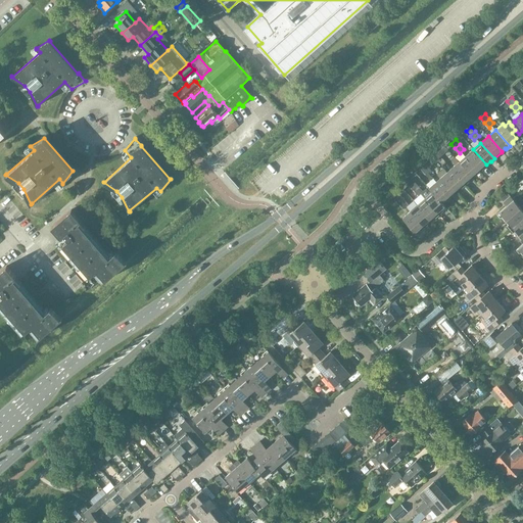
[(444,146),(437,153),(440,156),(448,150),(444,146)]
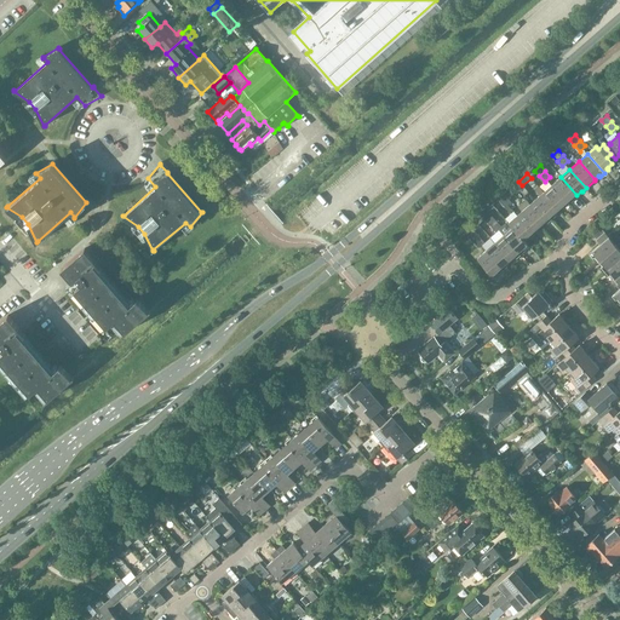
[(561,177),(552,184),(569,204),(578,196),(561,177)]
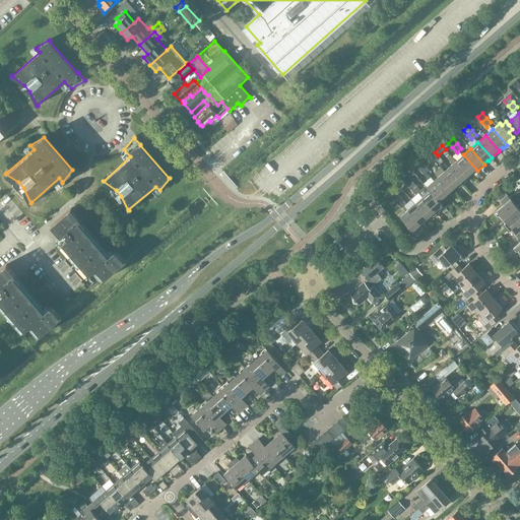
[(435,152),(428,158),(431,163),(438,155),(435,152)]
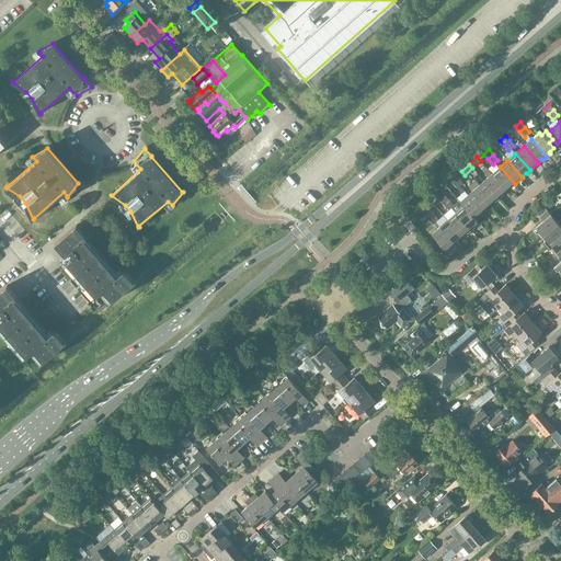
[(500,167),(492,174),(506,191),(510,186),(511,187),(515,184),(500,167)]
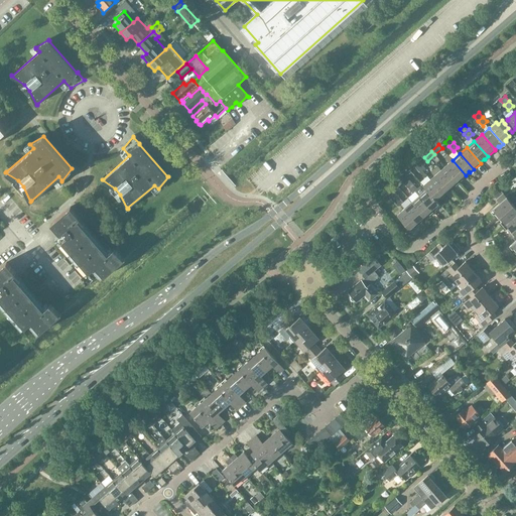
[(448,163),(445,166),(459,182),(463,179),(462,178),(466,175),(453,160),(449,156),(445,159),(448,163)]
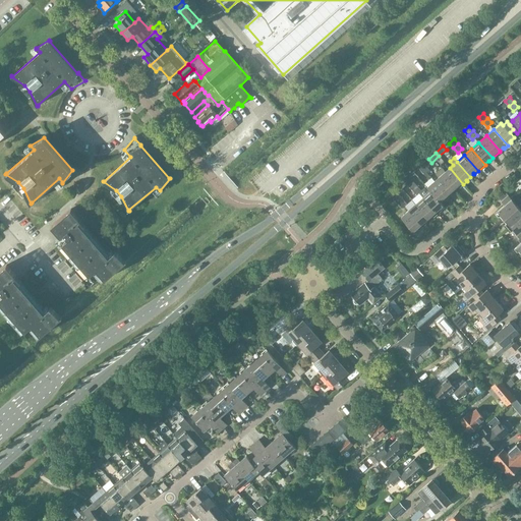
[(422,167),(419,169),(424,174),(428,169),(427,167),(428,166),(431,163),(428,159),(420,165),(422,167)]
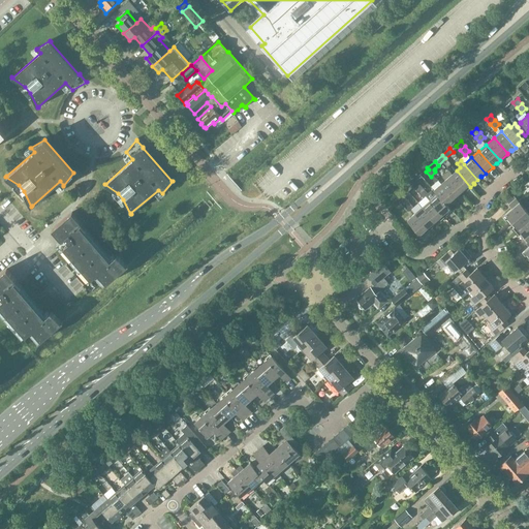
[(449,170),(445,174),(448,177),(462,192),(466,189),(467,190),(470,187),(457,170),(453,174),(449,170)]
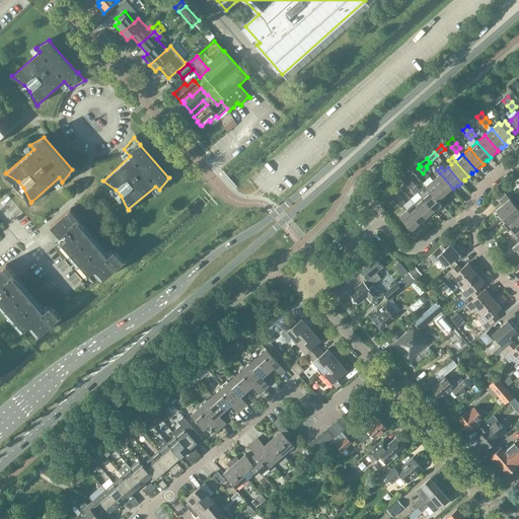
[(427,168),(423,173),(427,177),(432,173),(427,168)]
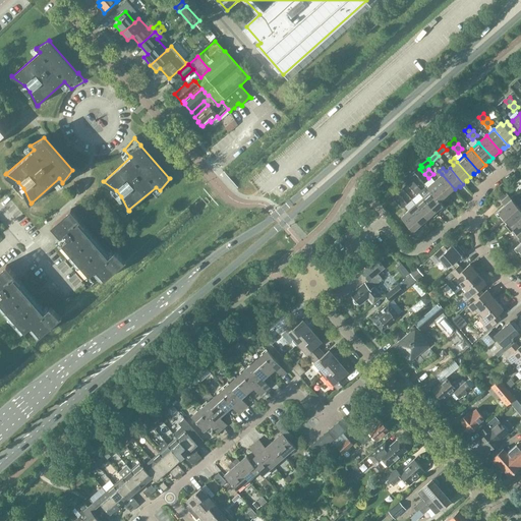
[(439,178),(435,181),(449,196),(452,194),(452,193),(455,189),(442,174),(439,171),(435,174),(439,178)]
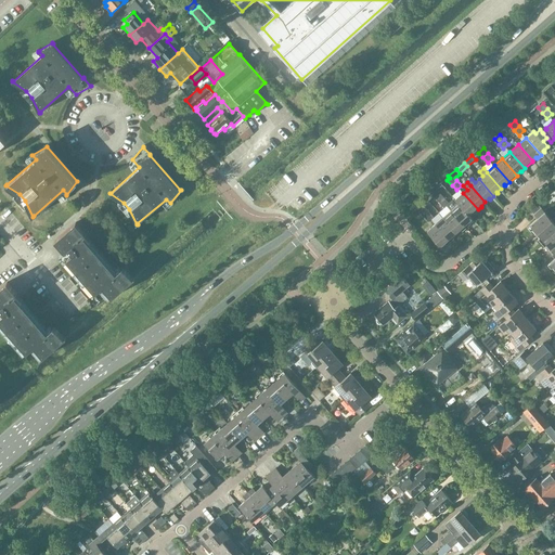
[(435,197),(439,203),(444,198),(440,193),(435,197)]
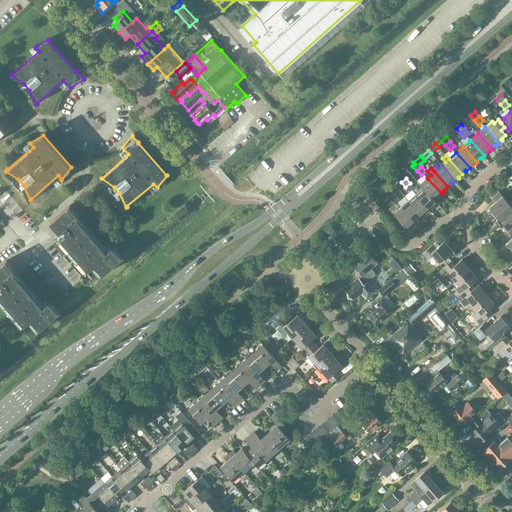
[(427,178),(420,184),(423,188),(433,199),(437,195),(438,196),(441,193),(427,178)]
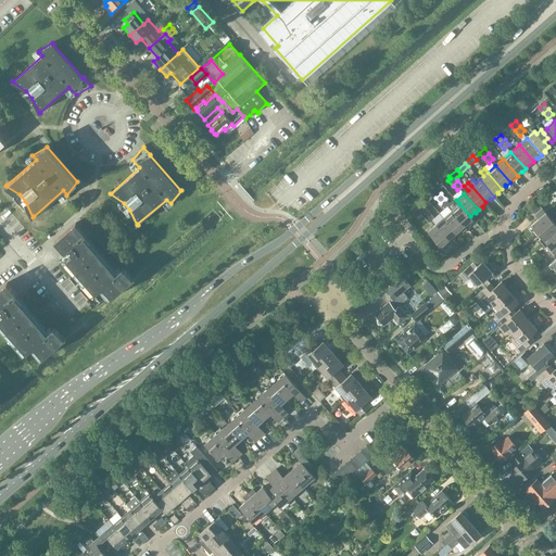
[(445,199),(440,203),(445,209),(450,204),(445,199)]
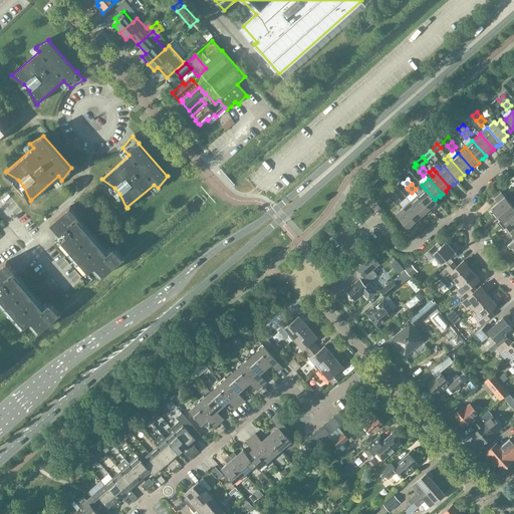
[(416,189),(414,191),(418,195),(432,211),(439,204),(436,201),(435,200),(425,189),(422,185),(421,185),(416,189)]
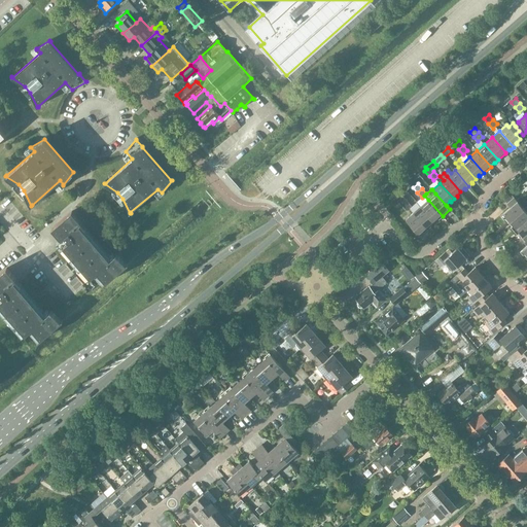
[(398,201),(402,206),(408,201),(403,197),(398,201)]
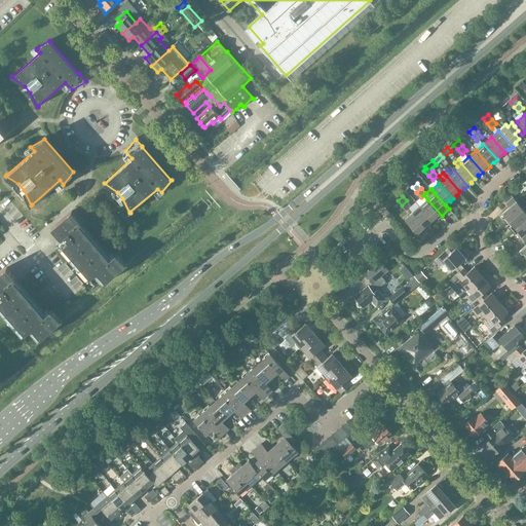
[(500,216),(506,223),(523,209),(513,197),(506,203),(510,208),(500,216)]
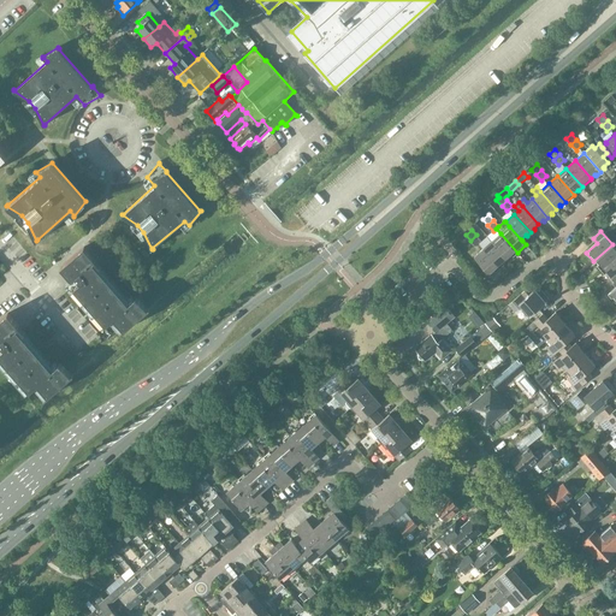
[(501,234),(492,242),(508,260),(511,255),(513,256),(517,253),(501,234)]
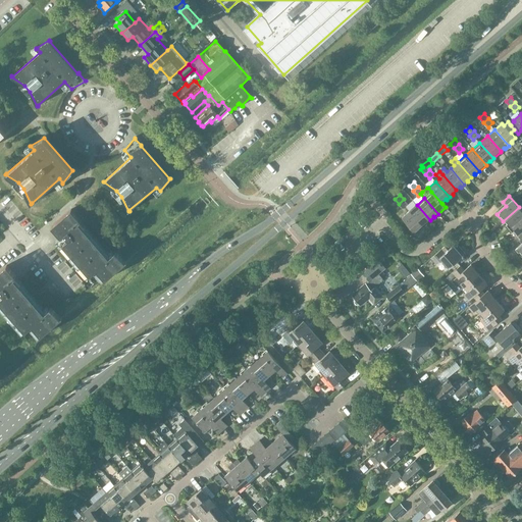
[(404,199),(399,204),(403,209),(408,204),(404,199)]
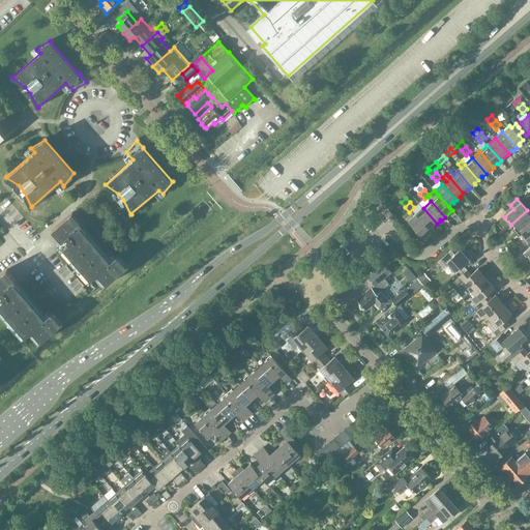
[(510,225),(518,232),(529,221),(529,213),(529,212),(529,207),(527,210),(510,225)]
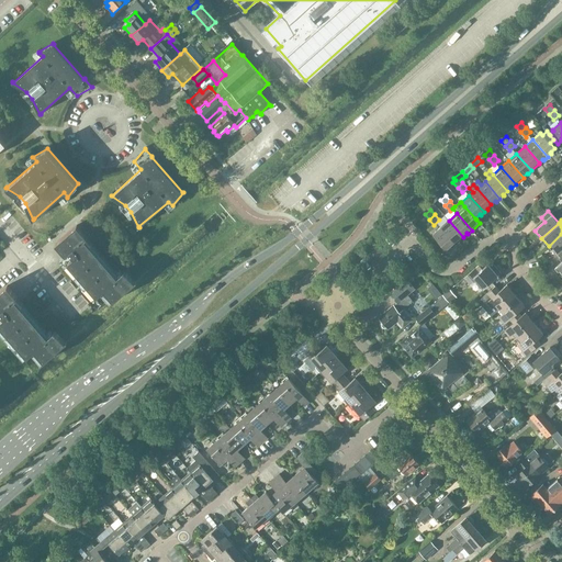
[(449,221),(440,227),(456,245),(460,242),(459,240),(463,237),(449,221)]
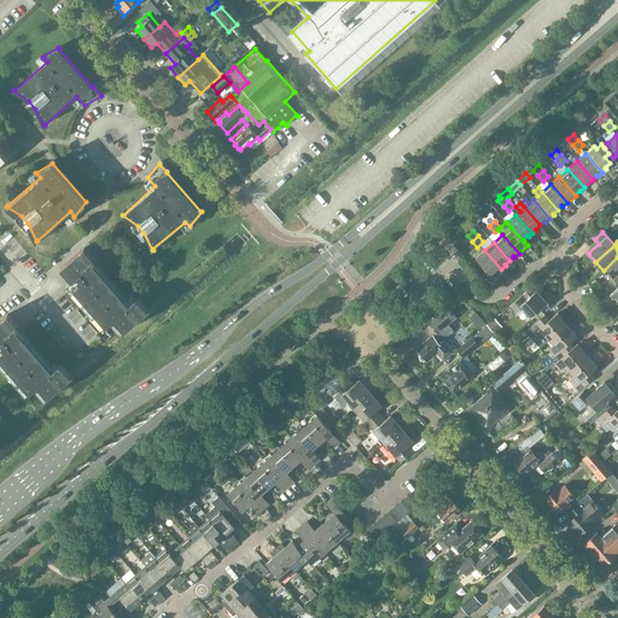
[(136,298),(132,303),(129,304),(93,263),(95,261),(85,248),(60,268),(76,286),(74,289),(106,326),(115,319),(124,331),(121,333),(122,334),(151,309),(150,308),(149,309),(136,298)]
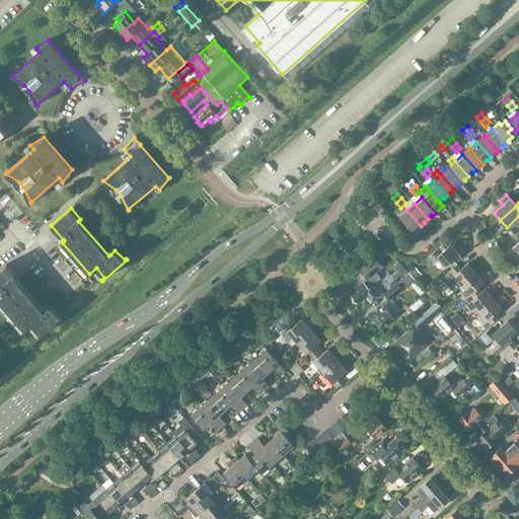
[(406,210),(399,216),(413,231),(417,228),(418,229),(421,226),(406,210)]
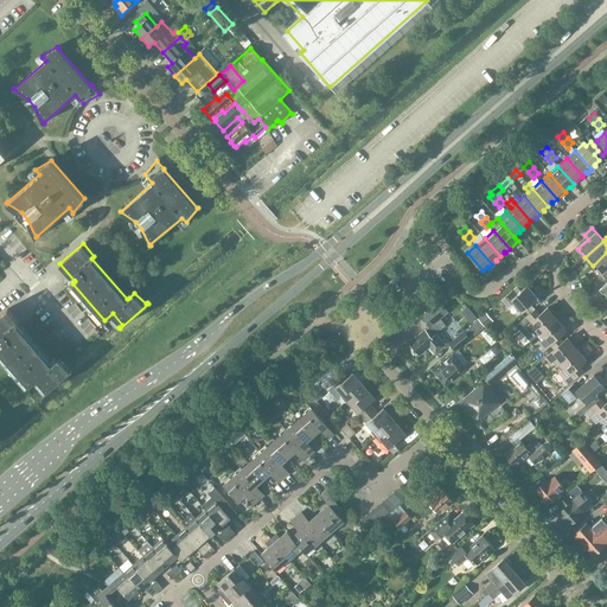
[(606,253),(593,266),(600,274),(606,268),(606,253)]
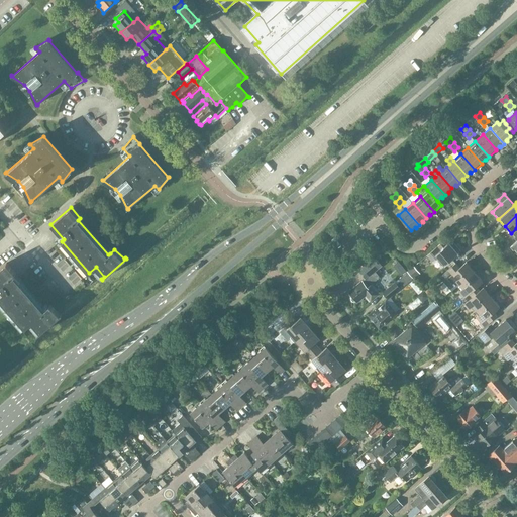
[(437,246),(426,255),(432,263),(437,257),(444,266),(461,251),(452,240),(443,247),(440,244),(437,246)]
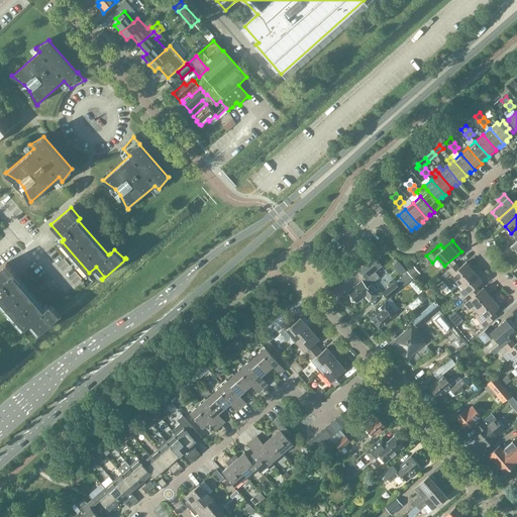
[(366,278),(348,292),(352,296),(350,299),(353,302),(356,301),(357,303),(367,296),(372,302),(379,295),(371,285),(374,283),(369,277),(382,266),(378,261),(375,257),(359,271),(362,274),(366,278)]
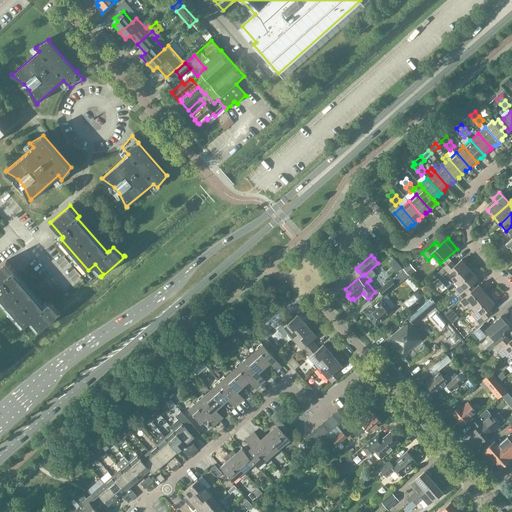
[(395,259),(390,263),(397,272),(402,268),(399,264),(395,259)]
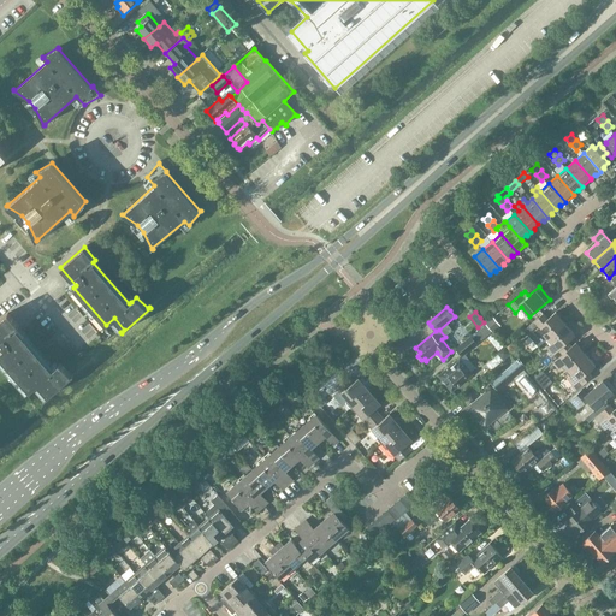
[(528,326),(523,331),(538,347),(548,339),(566,324),(556,312),(549,319),(544,313),(528,326)]
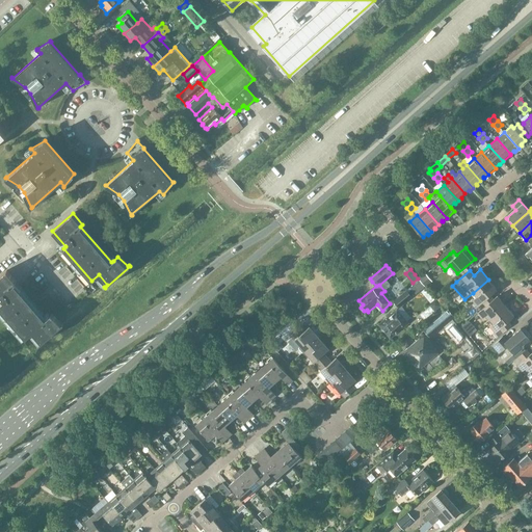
[(51,314),(45,319),(14,284),(17,282),(6,270),(0,275),(0,303),(0,304),(0,303),(0,309),(25,338),(32,333),(41,342),(38,344),(38,345),(63,323),(63,322),(61,323),(51,314)]
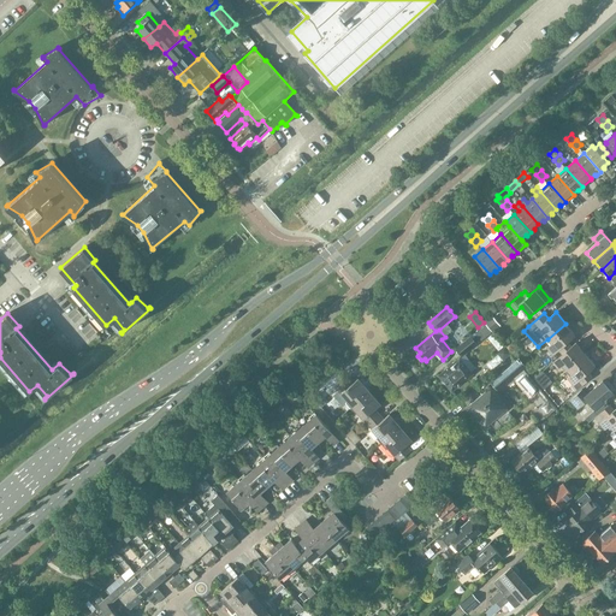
[(493,318),(486,325),(493,332),(501,326),(493,318)]
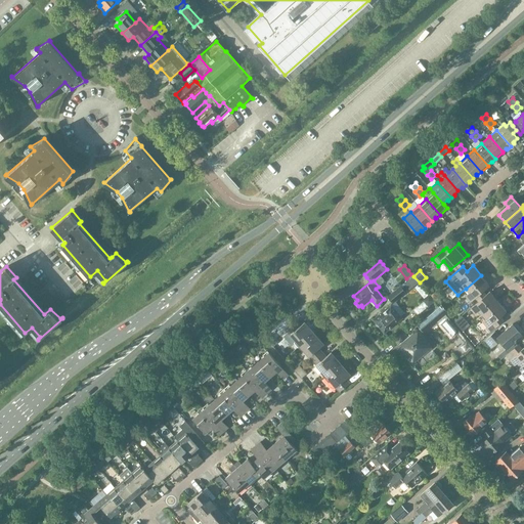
[(466,296),(474,305),(474,306),(487,295),(486,295),(483,290),(489,285),(481,275),(466,289),(469,293),(466,296)]
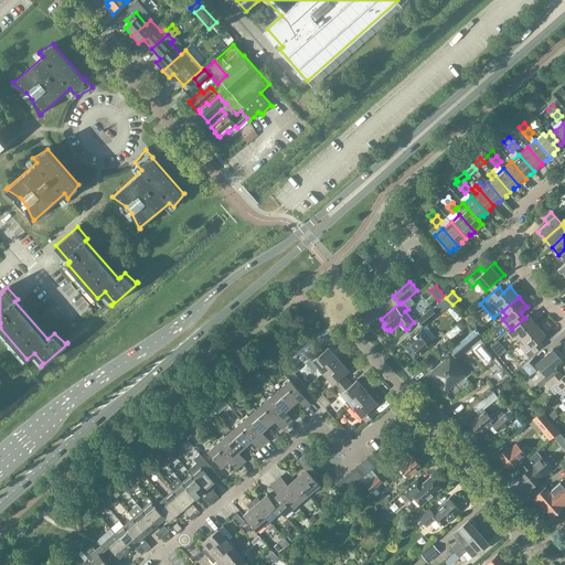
[(445,298),(436,305),(441,312),(450,306),(445,298)]
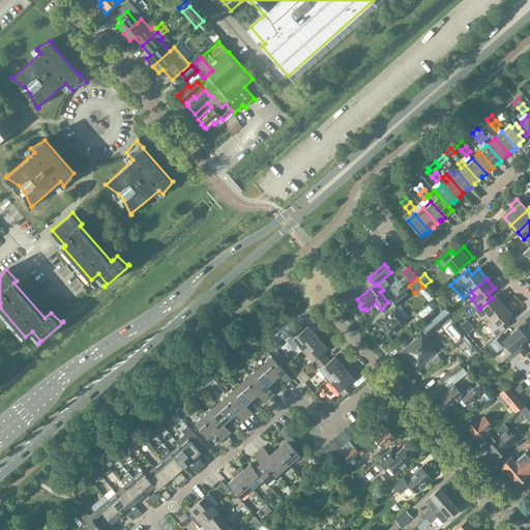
[(392,301),(398,307),(411,297),(405,291),(392,301)]
